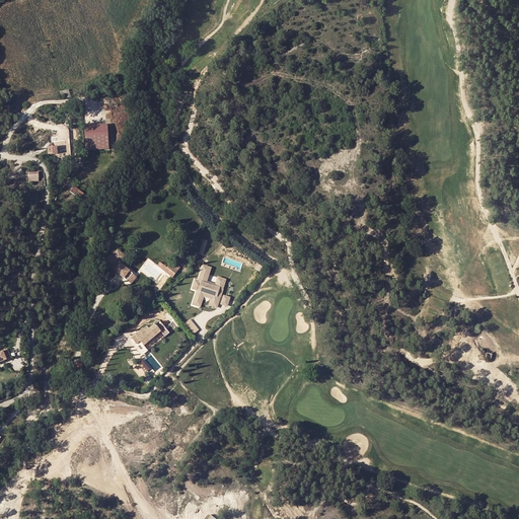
[(69,89),(60,91),(62,99),(71,97),(69,89)]
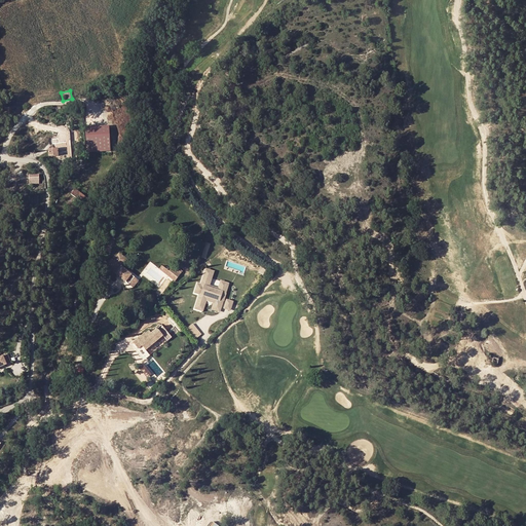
[(111,151),(109,125),(86,126),(87,152),(111,151)]
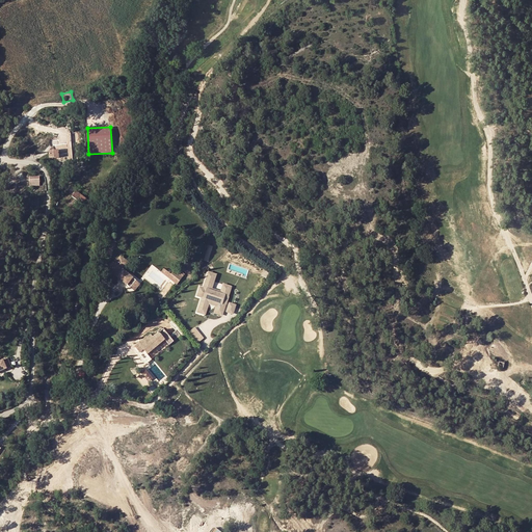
[(58,154),(61,154),(63,154),(62,144),(53,145),(54,151),(48,152),(48,159),(58,158),(58,154)]
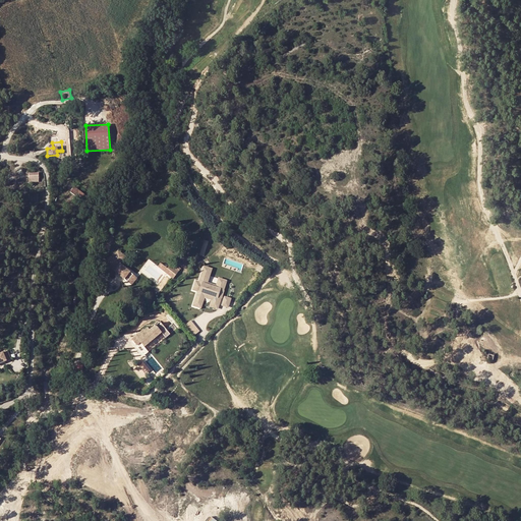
[(79,200),(87,197),(79,192),(73,188),(69,193),(79,200)]
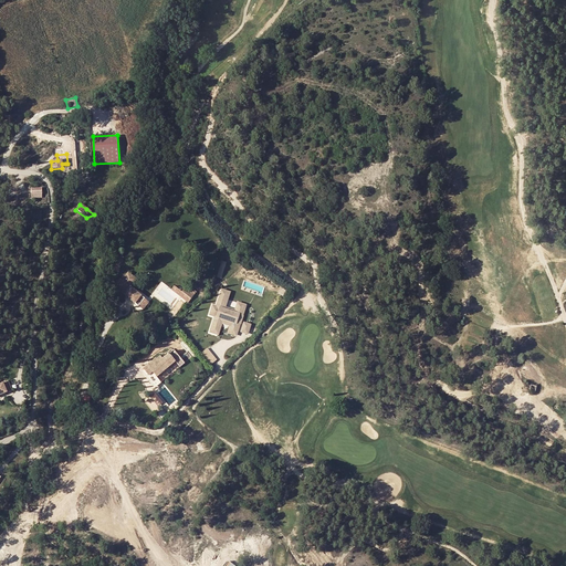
[(139,306),(145,300),(135,291),(140,283),(132,275),(125,283),(119,280),(114,286),(139,306)]
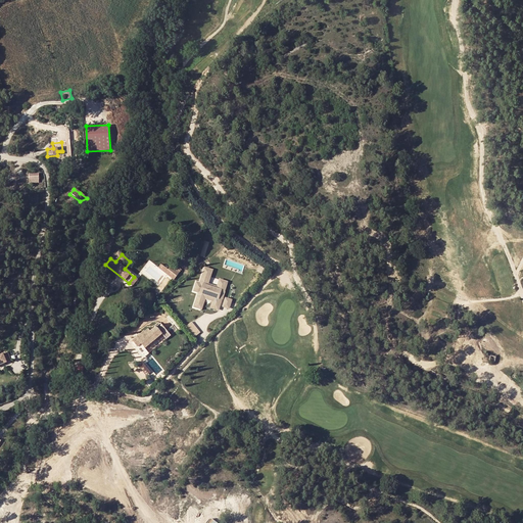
[(165,274),(168,270),(160,265),(157,268),(165,274)]
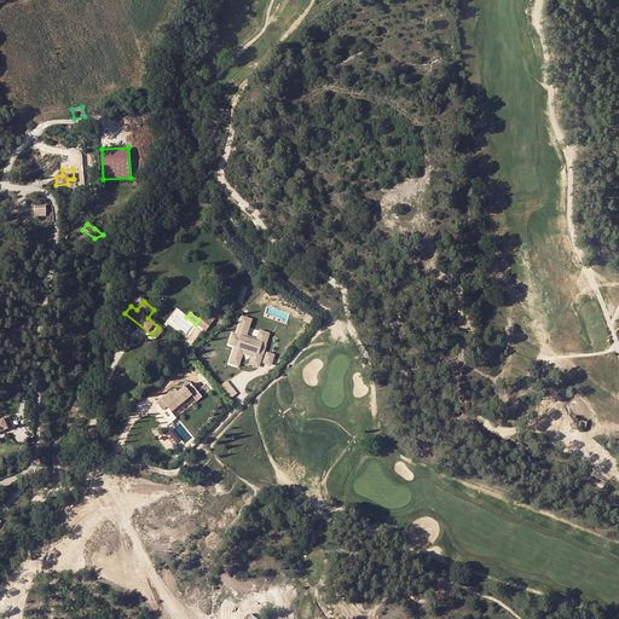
[(204,331),(212,322),(202,314),(198,319),(196,324),(204,331)]
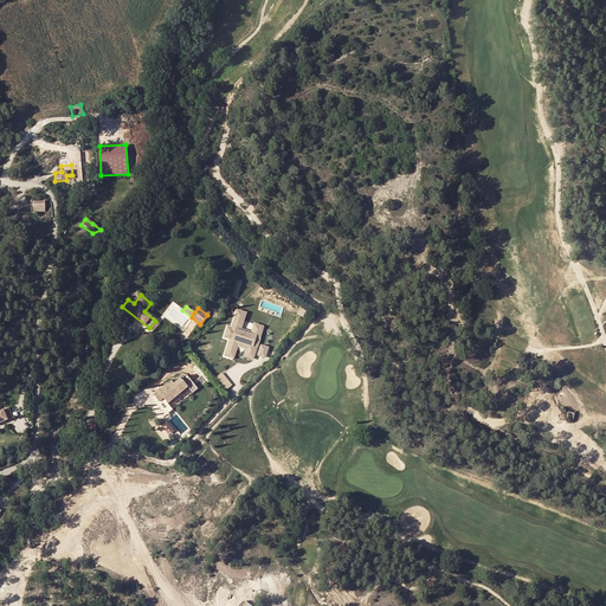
[(255,361),(264,326),(255,322),(252,331),(243,329),(247,311),(236,309),(231,327),(226,326),(224,339),(229,340),(224,356),(234,360),(238,348),(245,350),(243,358),(255,361)]
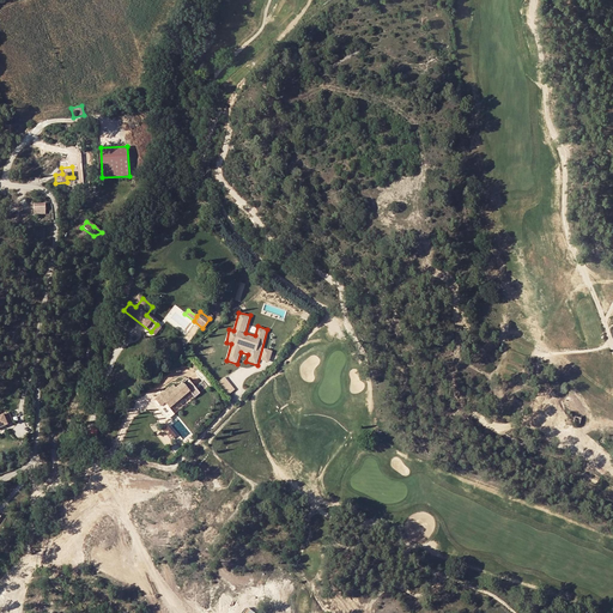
[(157,325),(151,332),(155,335),(162,327),(157,325)]
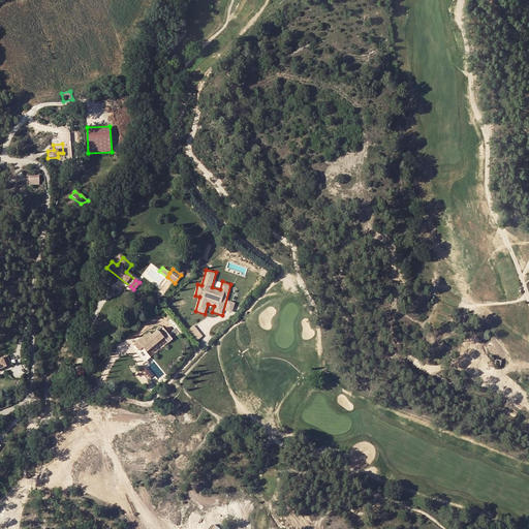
[(232,312),(236,303),(227,300),(224,310),(232,312)]
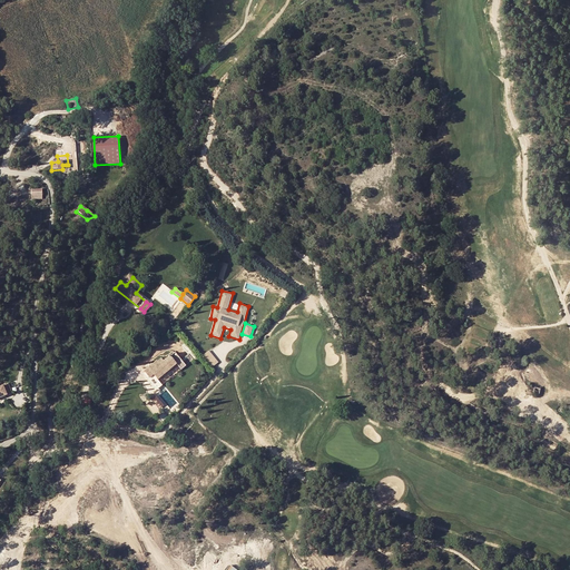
[(209,350),(203,355),(213,367),(219,362),(209,350)]
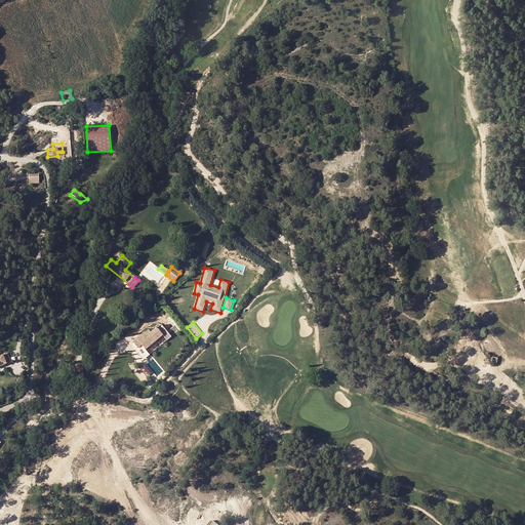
[(149,355),(171,337),(161,324),(151,332),(148,329),(130,341),(140,355),(137,357),(140,361),(149,355)]
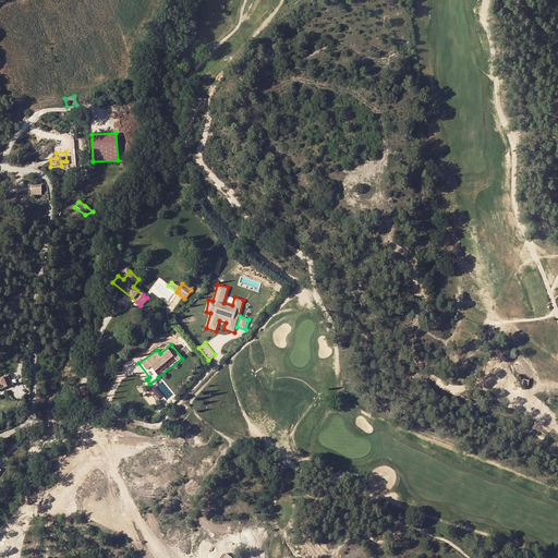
[(0,389),(11,386),(8,376),(0,378),(0,389)]
